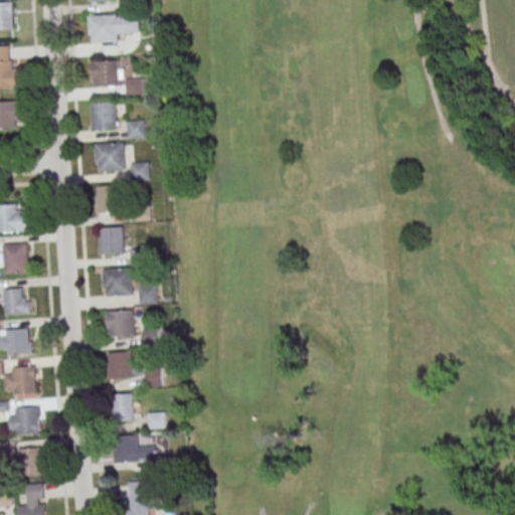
[(0,2),(0,29),(15,29),(14,2),(0,2)]
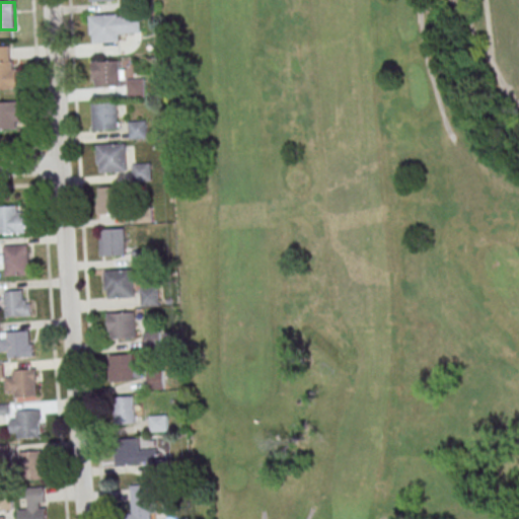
[(141,14),(90,15),(90,43),(121,43),(120,32),(141,32),(141,14)]
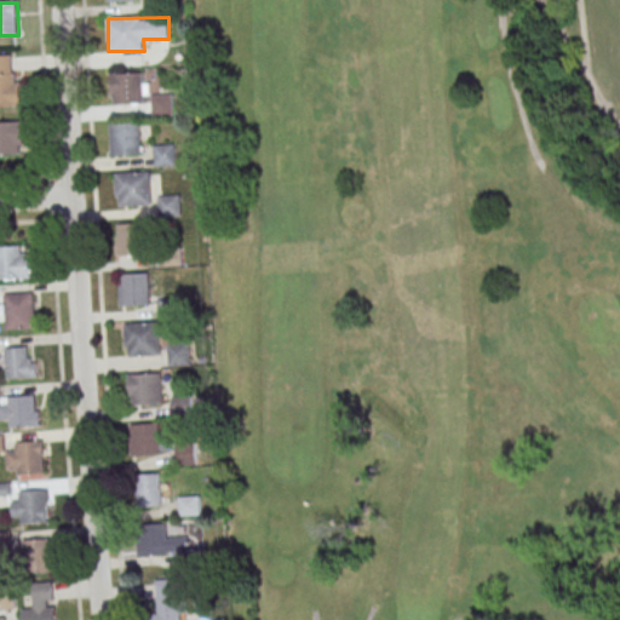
[(0,55),(0,107),(21,107),(18,55),(0,55)]
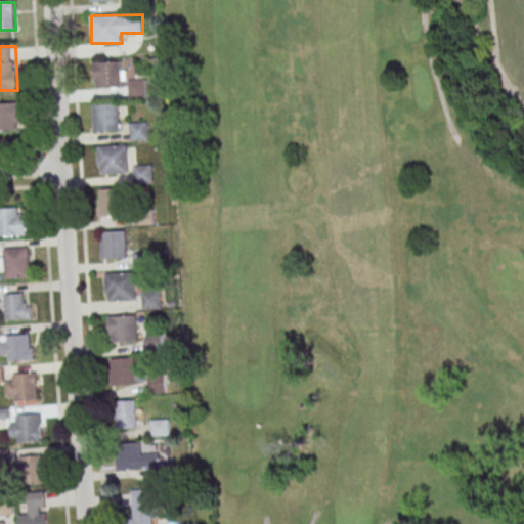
[(94,88),(124,88),(124,61),(94,61),(94,88)]
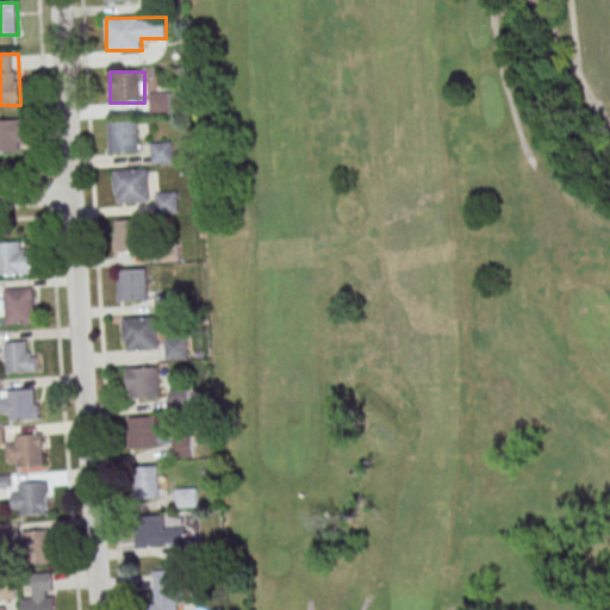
[(150,113),(172,113),(172,93),(150,93),(150,113)]
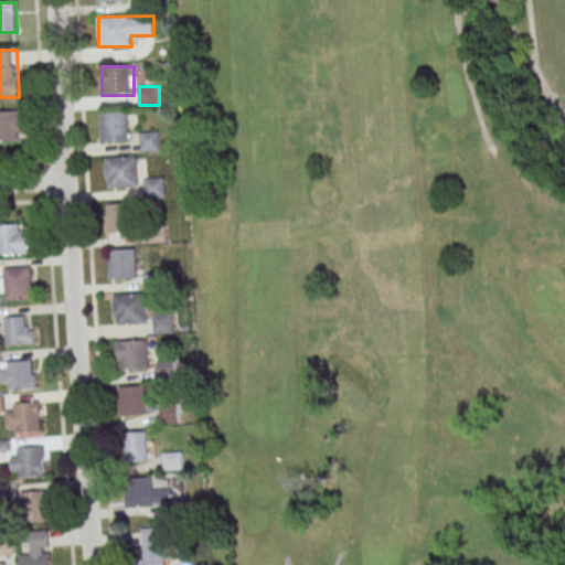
[(0,142),(21,142),(21,110),(0,110),(0,142)]
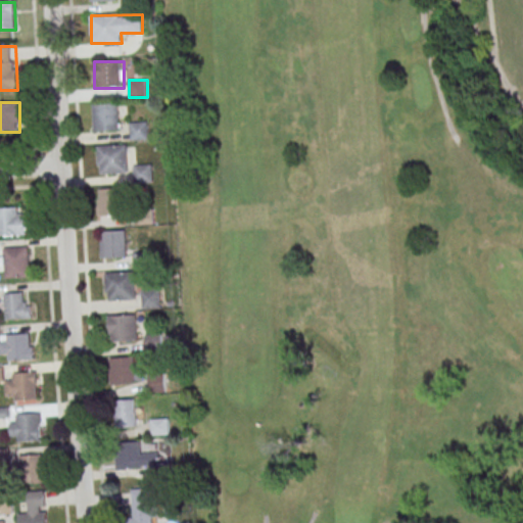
[(120,131),(120,104),(94,104),(94,131),(120,131)]
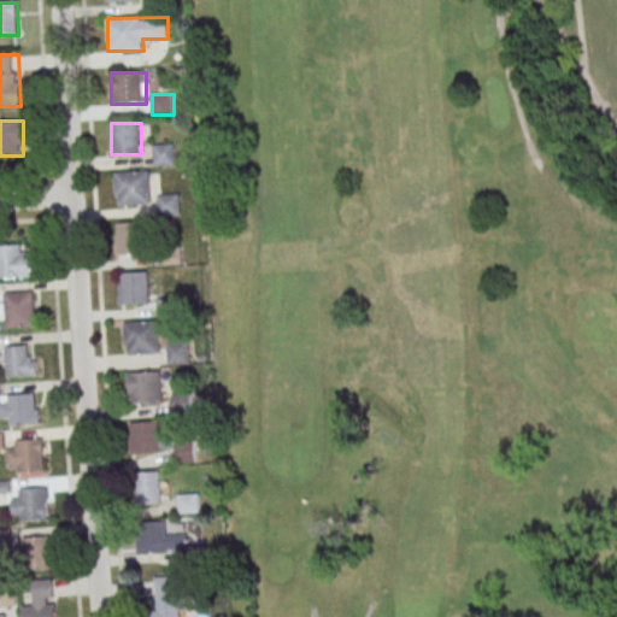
[(154,145),(154,165),(175,165),(175,145),(154,145)]
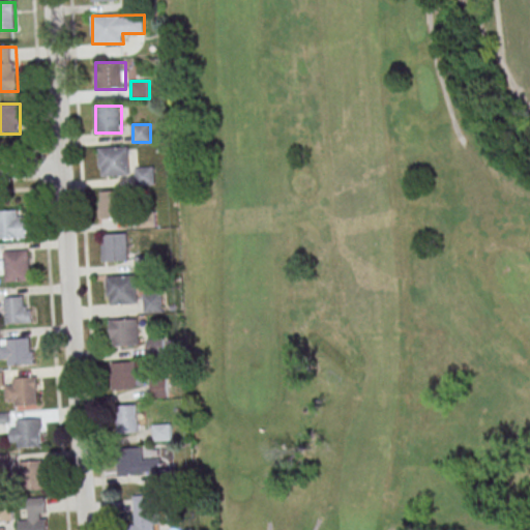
[(100,176),(129,176),(129,147),(100,147),(100,176)]
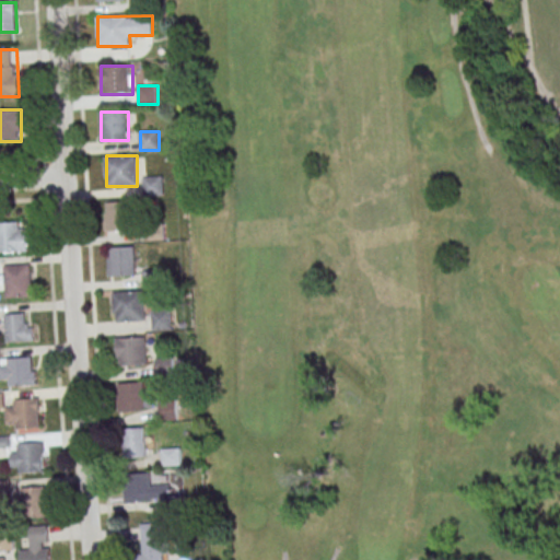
[(143,196),(163,196),(163,177),(143,177),(143,196)]
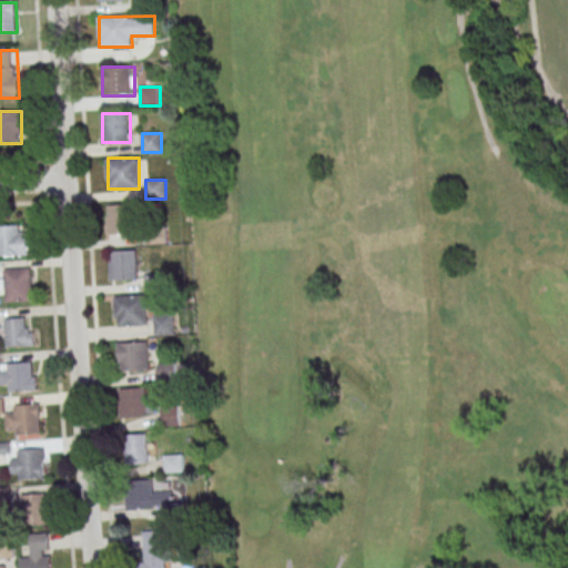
[(108,204),(108,233),(133,233),(133,204),(108,204)]
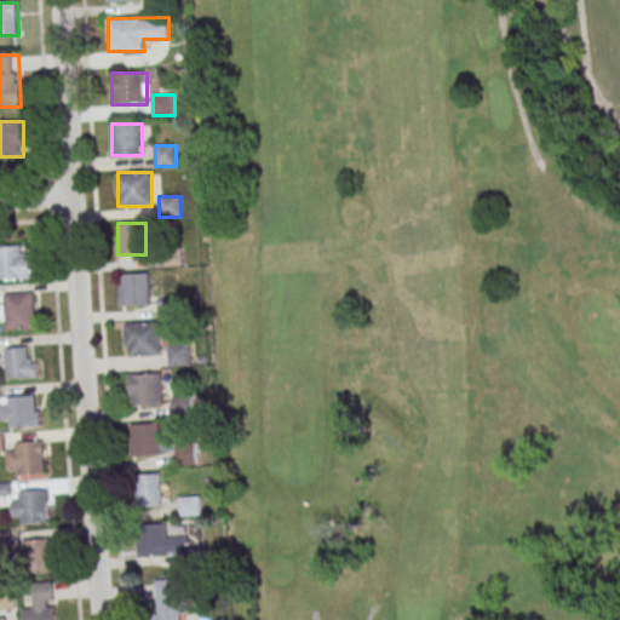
[(32,246),(0,245),(0,279),(32,280),(32,246)]
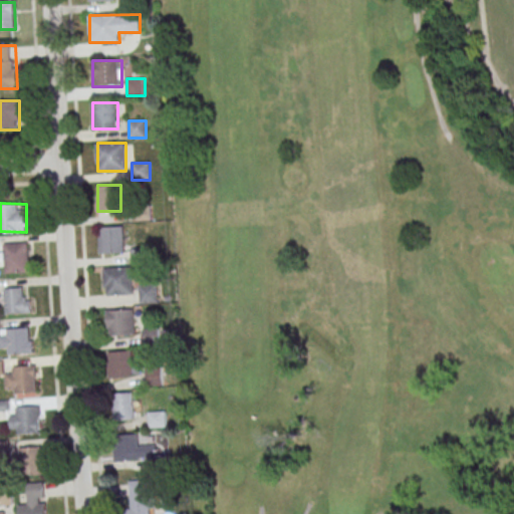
[(99,227),(99,253),(125,253),(125,227),(99,227)]
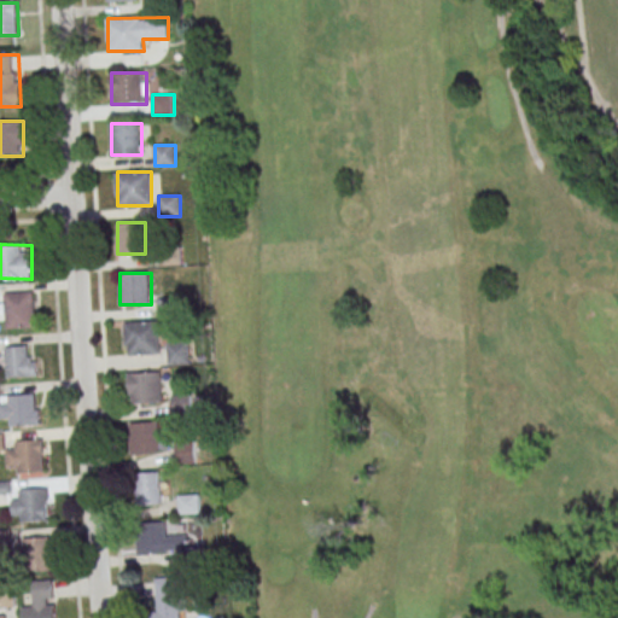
[(6,291),(6,327),(35,327),(35,291),(6,291)]
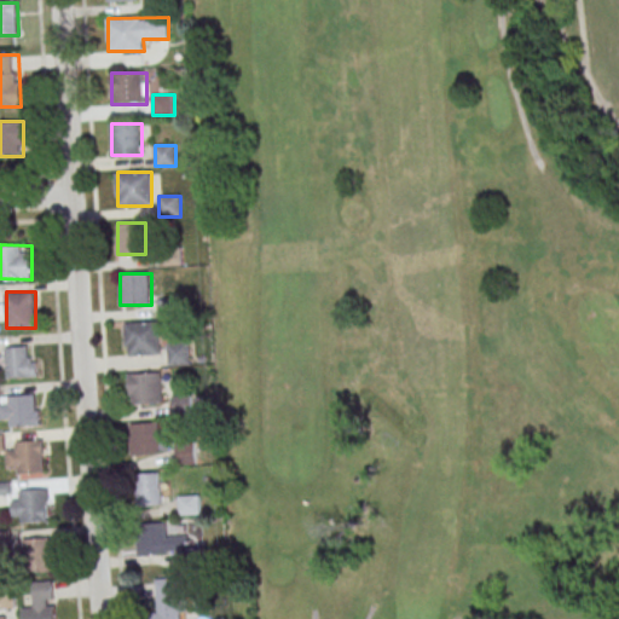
[(126,354),(160,354),(160,322),(126,322),(126,354)]
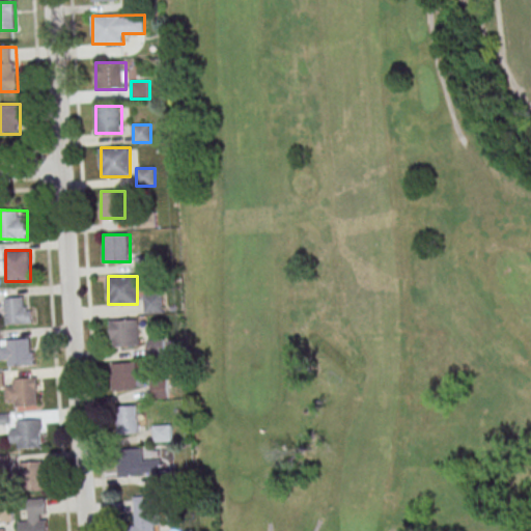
[(144,295),(145,314),(163,313),(163,295),(144,295)]
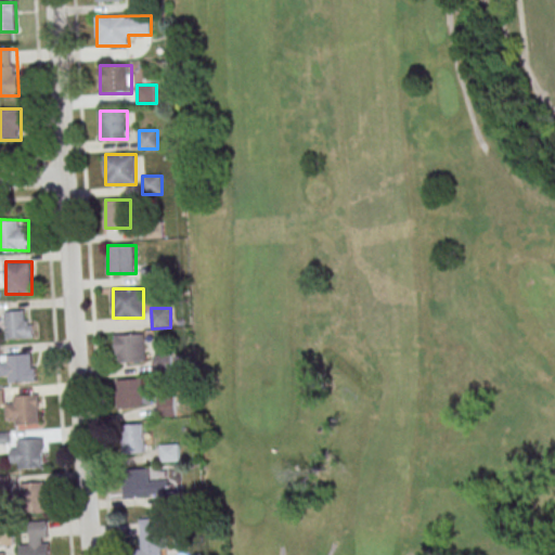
[(33,311),(5,311),(5,338),(33,338),(33,311)]
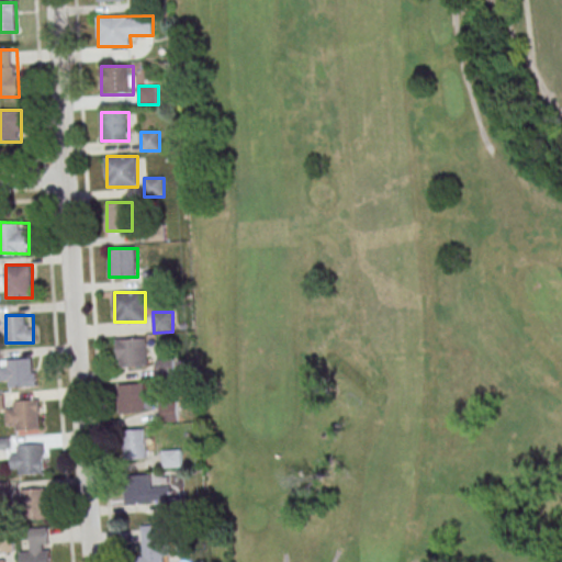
[(119,367),(147,367),(147,338),(119,339),(119,367)]
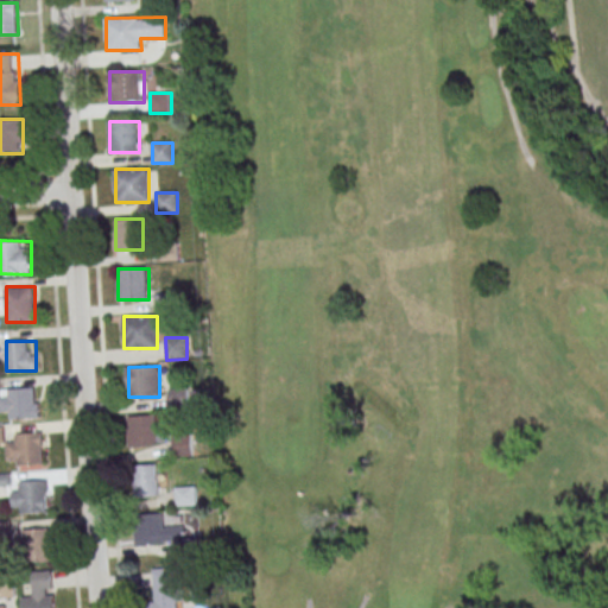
[(1,418),(39,418),(39,388),(1,388),(1,418)]
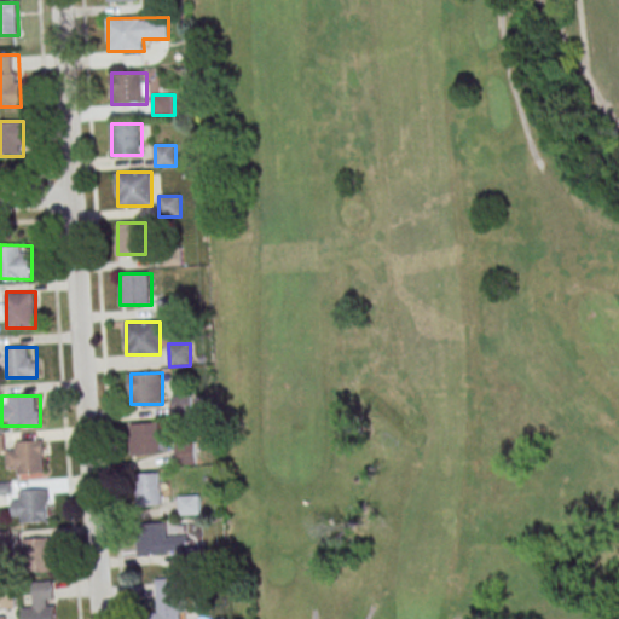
[(191,415),(191,397),(174,397),(174,415),(191,415)]
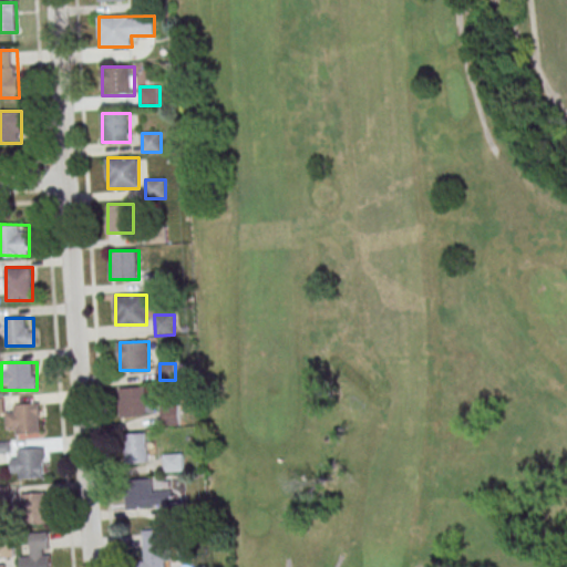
[(148,395),(148,387),(120,388),(121,418),(154,416),(154,395),(148,395)]
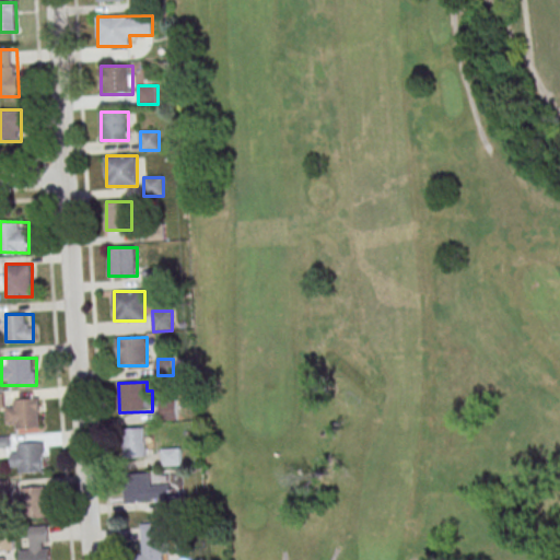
[(8,407),(8,429),(41,429),(41,399),(14,399),(14,407),(8,407)]
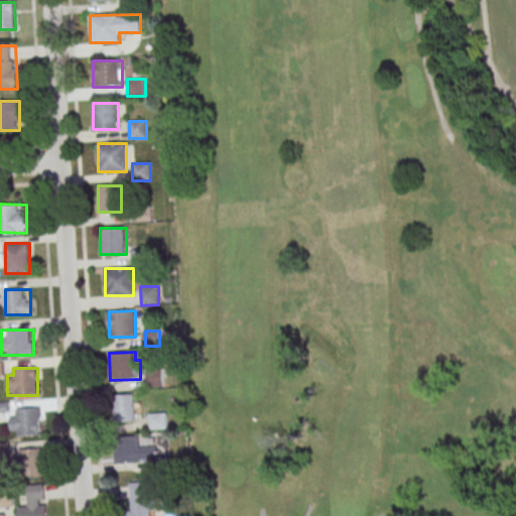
[(147,371),(148,388),(163,387),(162,370),(147,371)]
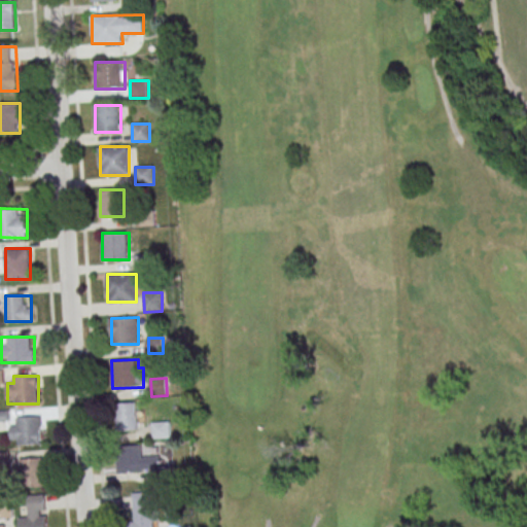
[(117,431),(138,430),(137,402),(116,403),(117,431)]
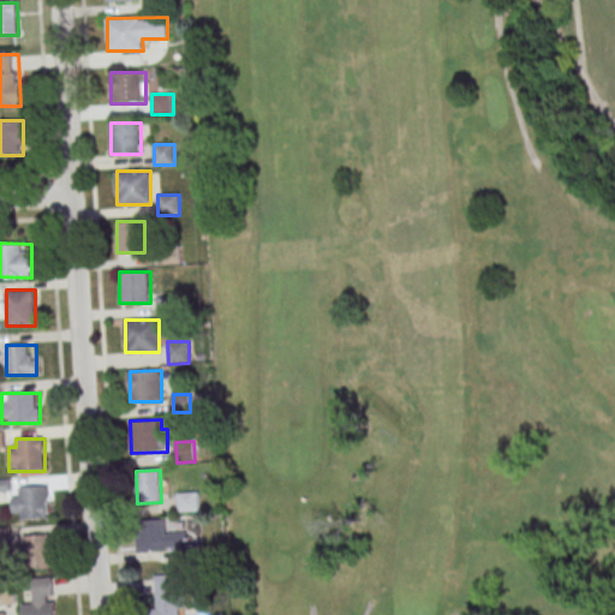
[(13,519),(48,519),(48,487),(13,487),(13,519)]
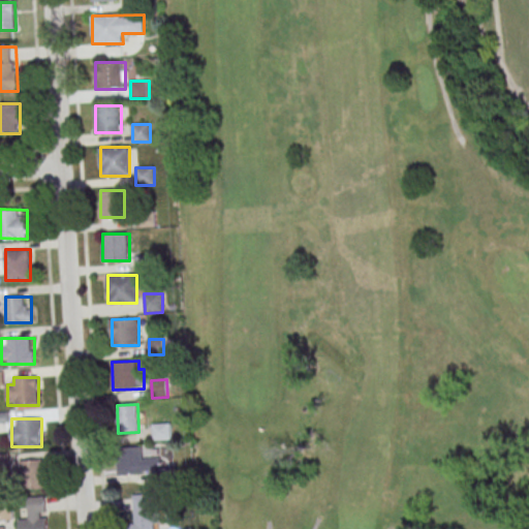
[(154,440),(170,440),(170,424),(154,424),(154,440)]
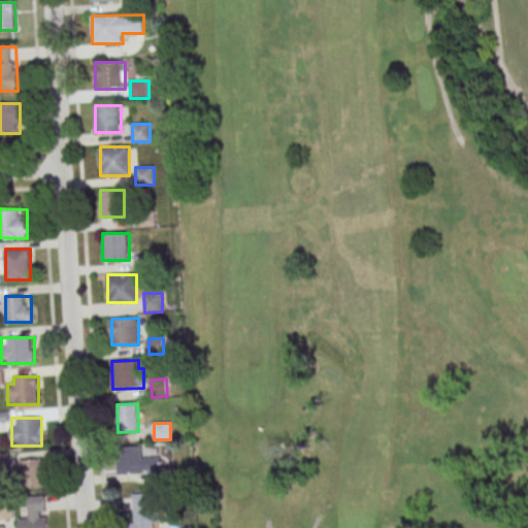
[(155,473),(155,458),(143,458),(143,447),(118,447),(118,473),(155,473)]
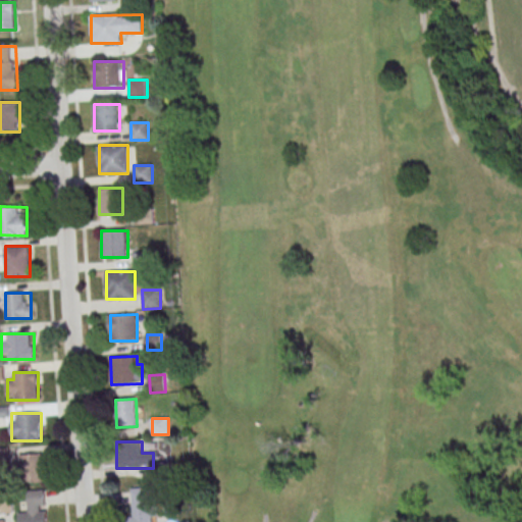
[(8,448),(0,448),(0,461),(9,461),(8,448)]
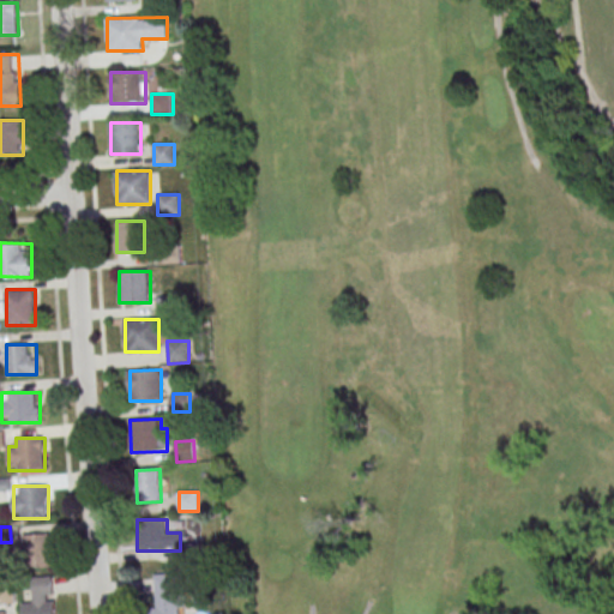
[(24,535),(24,566),(52,566),(52,535),(24,535)]
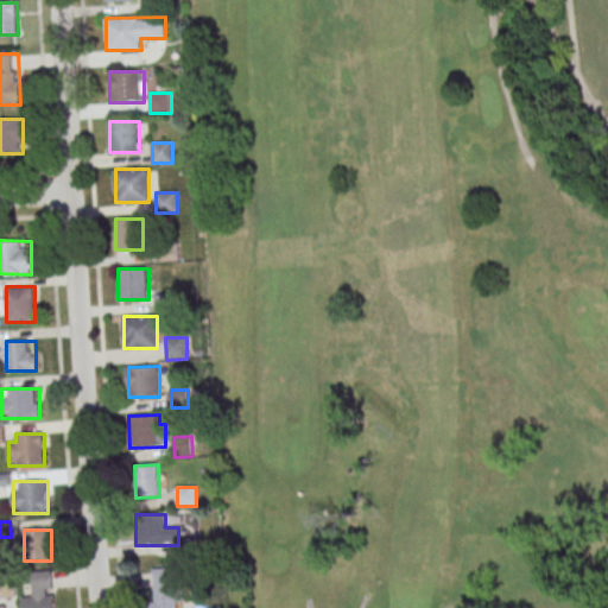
[(144,607),(181,607),(179,568),(154,569),(156,606),(145,606),(144,607)]
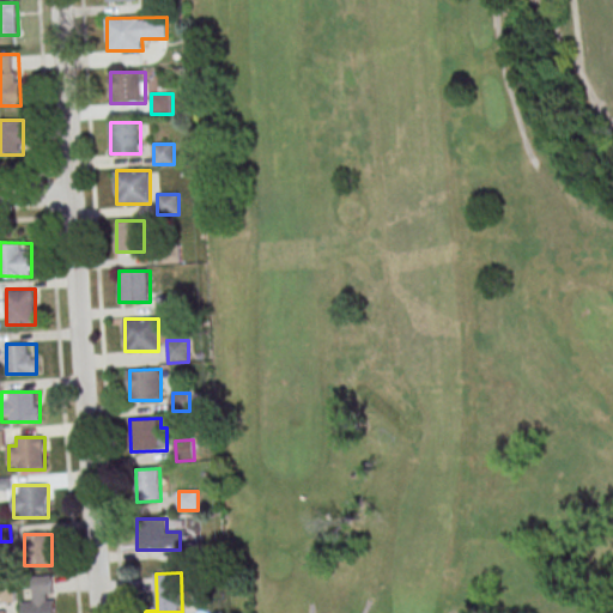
[(23,612),(54,612),(53,575),(32,576),(34,601),(22,602),(23,612)]
